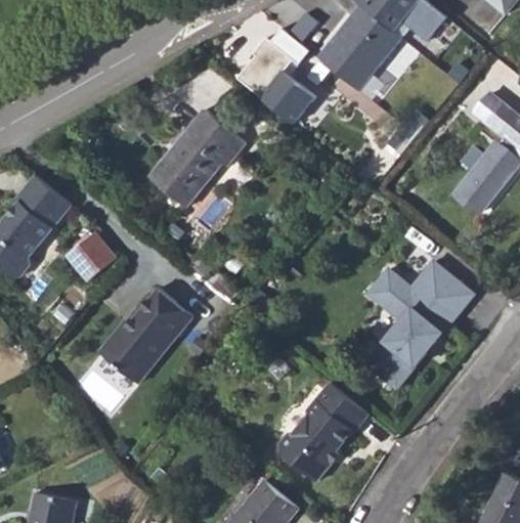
[(349,0),(357,6),(390,33),(400,20),(427,42),(447,17),(425,0),(349,0)]
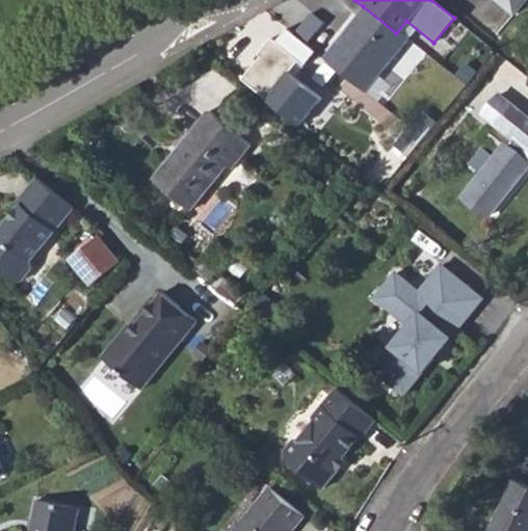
[(495,0),(511,14),(522,0),(495,0)]
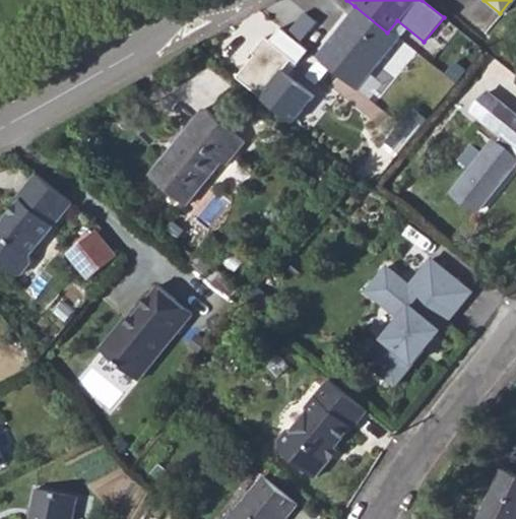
[(314,58),(352,88),(394,38),(387,33),(355,6),(314,58)]
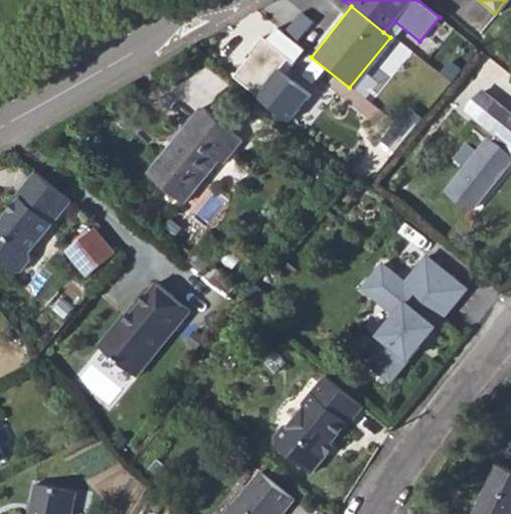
[(263,39),(232,80),(291,124),(311,97),(281,72),(290,62),(263,39)]
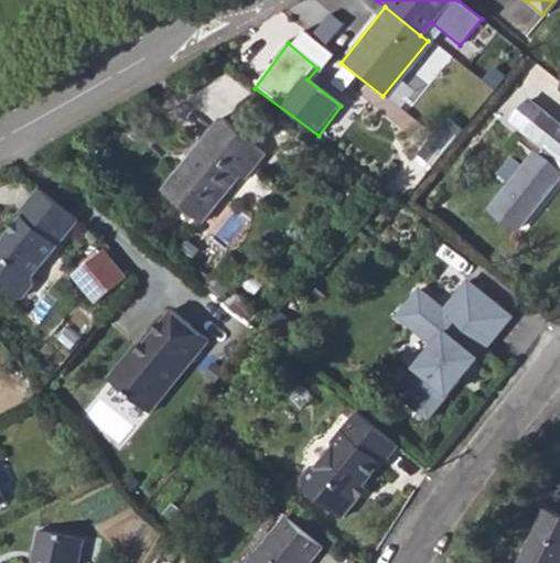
[(506,183),(485,209),(495,217),(498,215),(516,229),(559,174),(557,172),(559,168),(559,132),(551,126),(555,121),(525,99),(506,121),(540,149),(535,155),(531,152),(519,166),(506,183)]
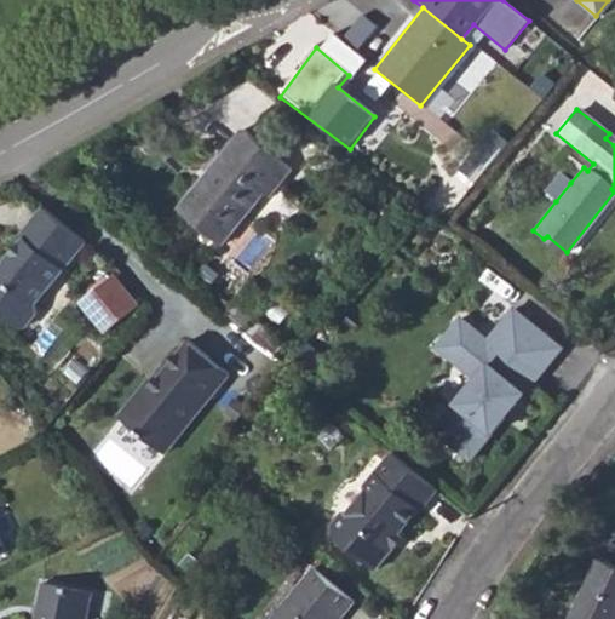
[(188,189),(173,207),(218,244),(259,193),(265,196),(286,170),(237,129),(213,159),(219,164),(194,194),(188,189)]
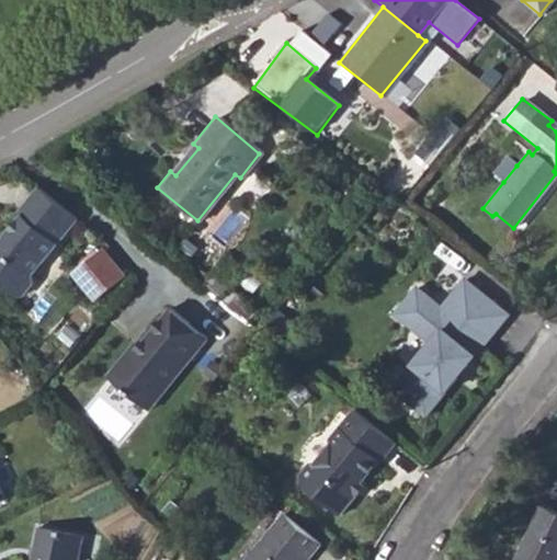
[(170,171),(175,175),(199,148),(193,144),(170,171)]
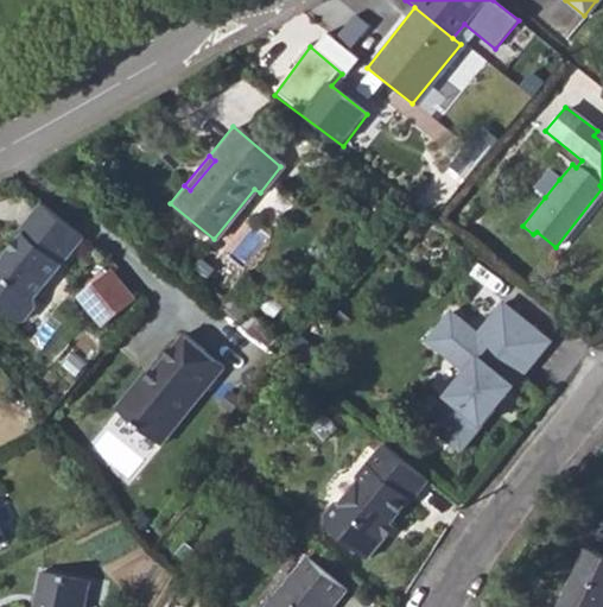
[(545,197),(559,179),(547,169),(532,188),(545,197)]
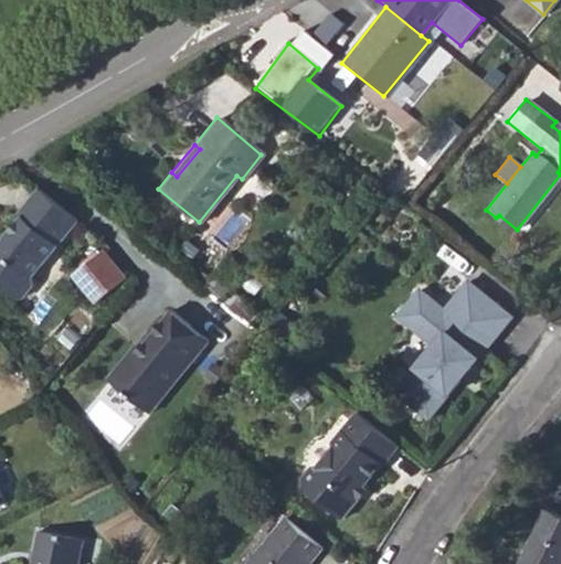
[(76,220),(38,188),(17,213),(20,216),(2,238),(0,241),(0,287),(12,298),(21,297),(31,285),(30,276),(76,220)]
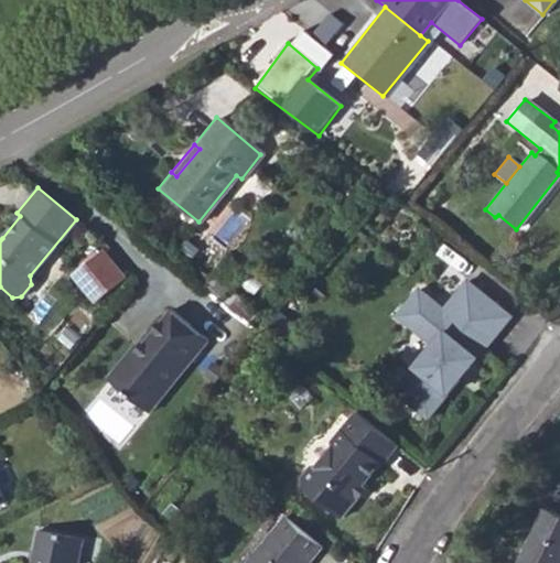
[(101,250),(75,269),(95,298),(122,279),(101,250)]
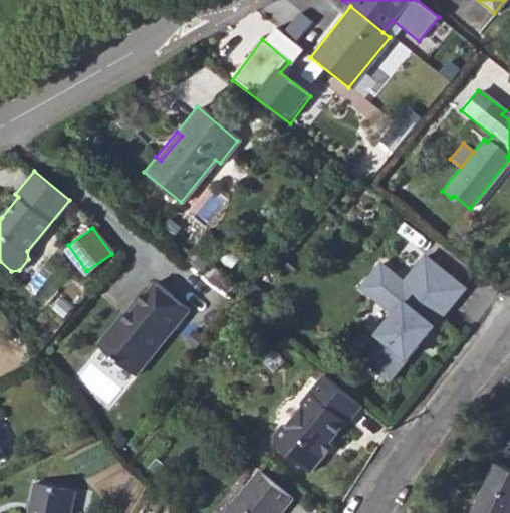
[(68,245),(63,249),(82,274),(86,271),(68,245)]
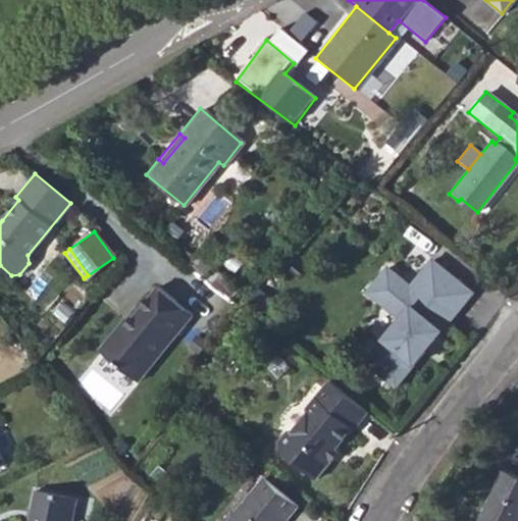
[(186,264),(208,282),(216,272),(195,255),(186,264)]
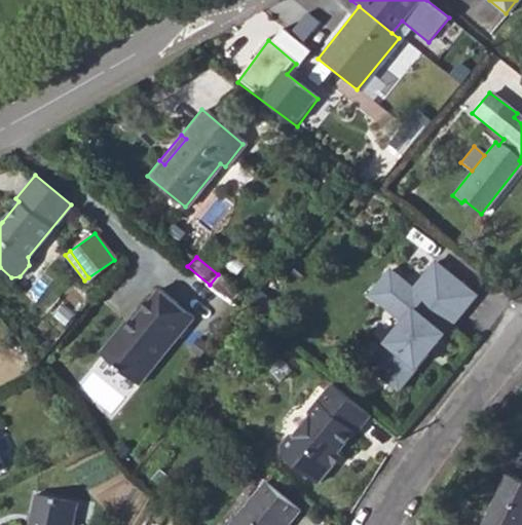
[(477,294),(436,259),(413,287),(388,266),(366,293),(400,322),(365,364),(396,390),(477,294)]
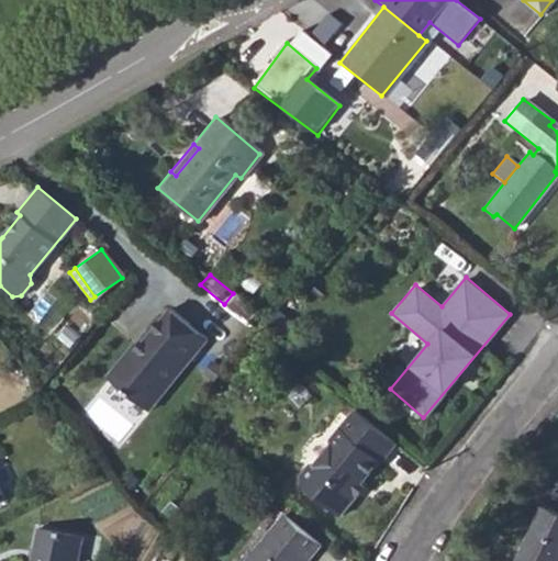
[(224,304),(246,322),(254,312),(233,293),(224,304)]
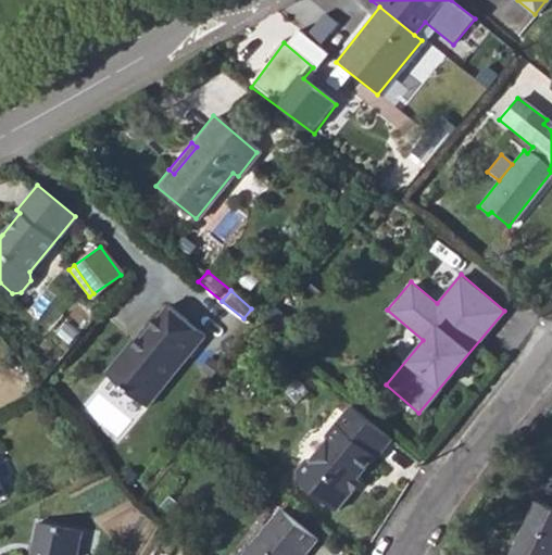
[(203,336),(166,304),(133,344),(128,340),(102,371),(130,394),(143,379),(155,390),(203,336)]
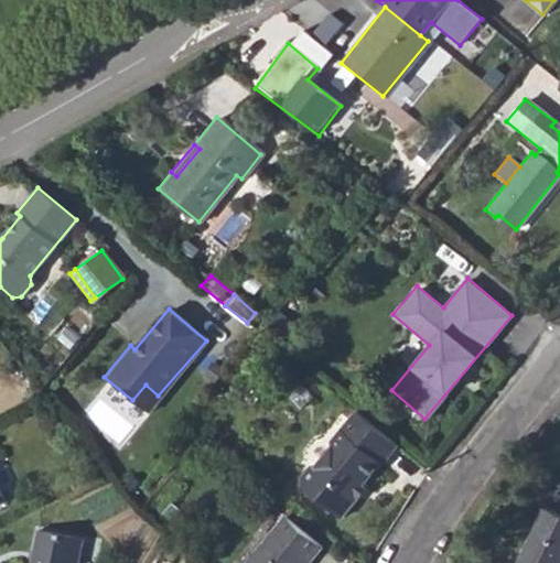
[(146,385),(132,400),(144,412),(158,396),(146,385)]
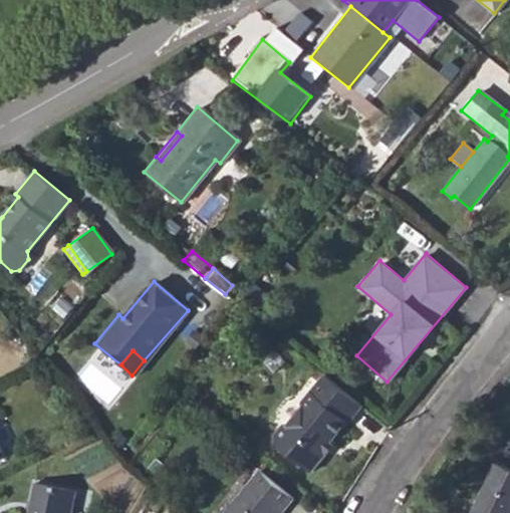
[(323,374),(301,403),(301,410),(291,422),(281,423),(275,432),(276,439),(314,469),(328,452),(323,448),(344,422),(348,425),(362,408),(323,374)]
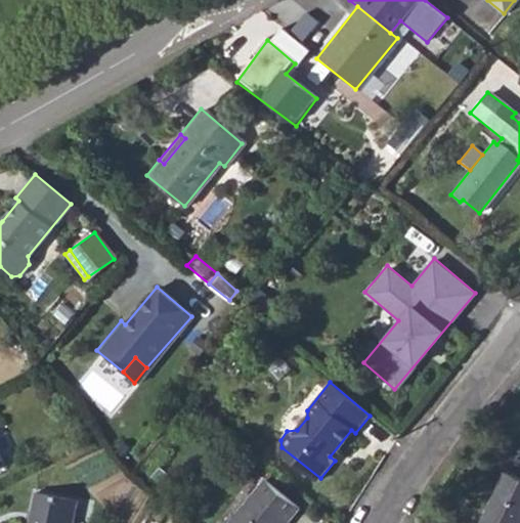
[(519,522),(519,479),(503,472),(478,522),(519,522)]
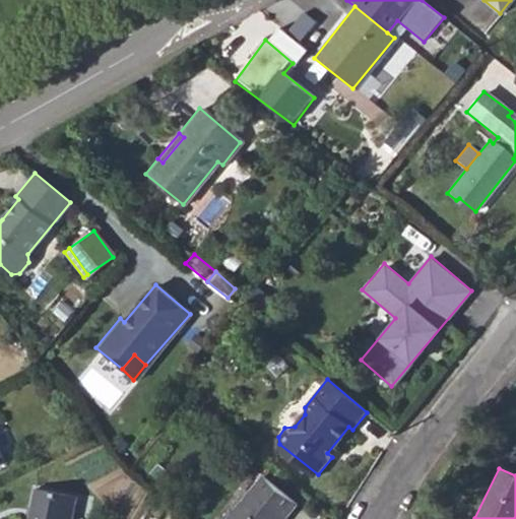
[(279,518),(293,503),(260,475),(224,518),(279,518)]
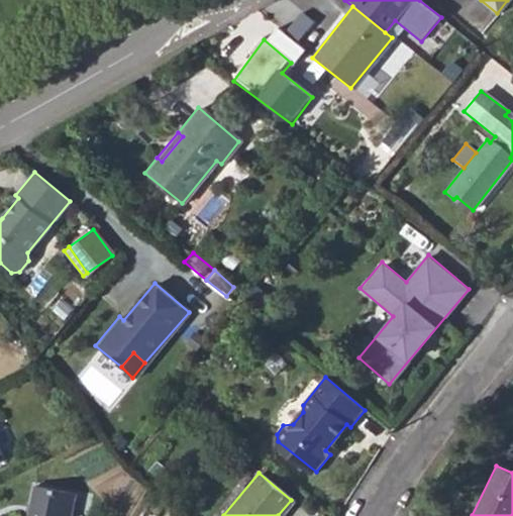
[(67,515),(72,495),(32,487),(26,515),(67,515)]
